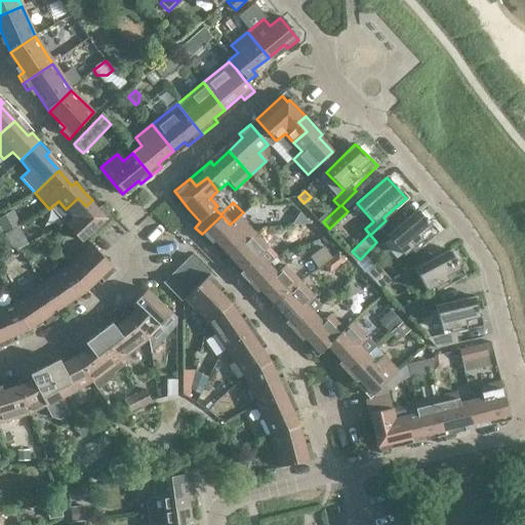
[(78,198),(66,209),(58,201),(50,208),(80,242),(108,217),(92,200),(86,206),(78,198)]
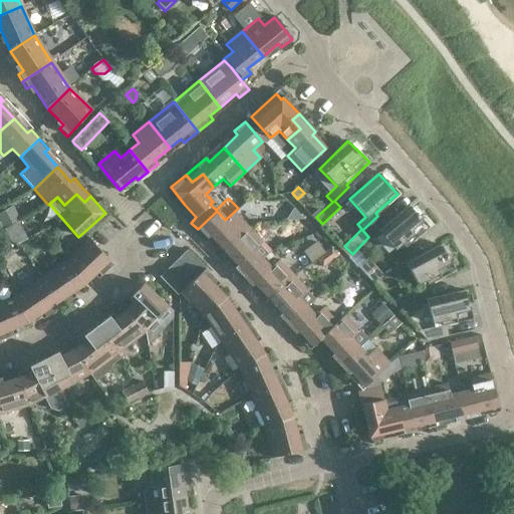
[(410,203),(378,227),(394,247),(400,242),(403,245),(428,226),(417,212),(416,213),(410,203)]
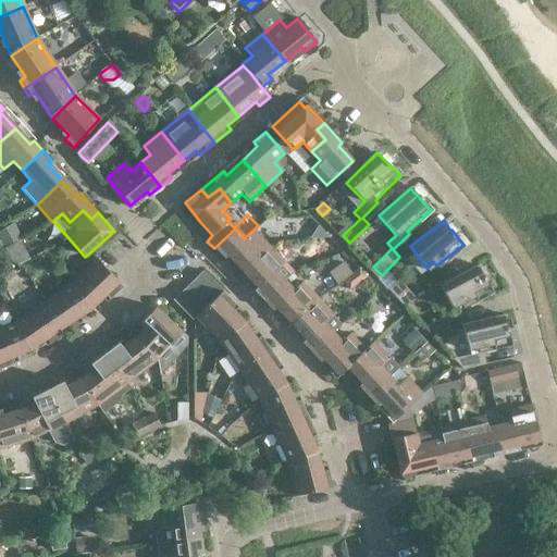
[(212,235),(200,222),(194,227),(207,242),(212,235)]
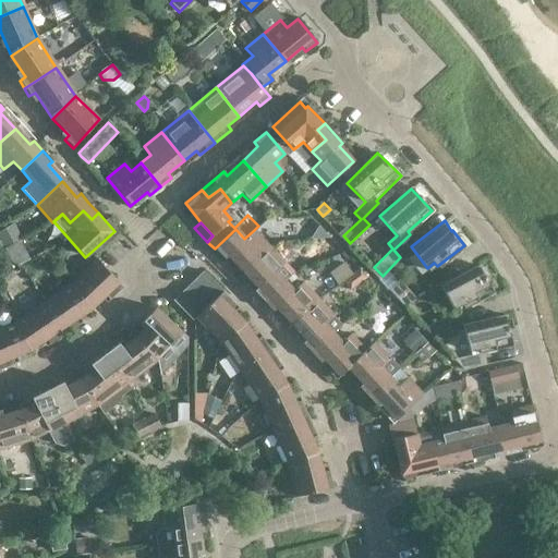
[(14,223),(0,230),(0,242),(2,247),(22,238),(14,223)]
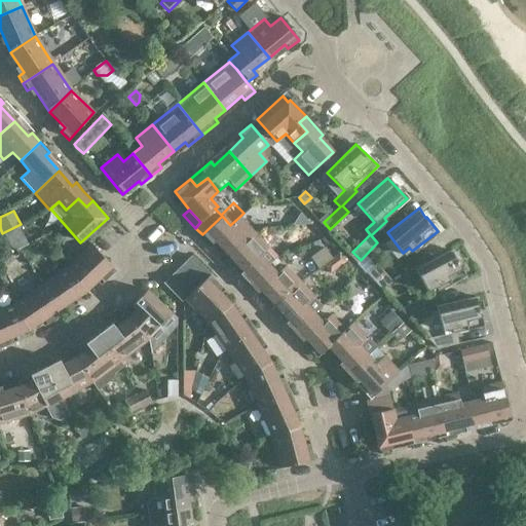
[(254,232),(239,217),(230,225),(222,216),(202,234),(211,243),(214,240),(228,256),(254,232)]
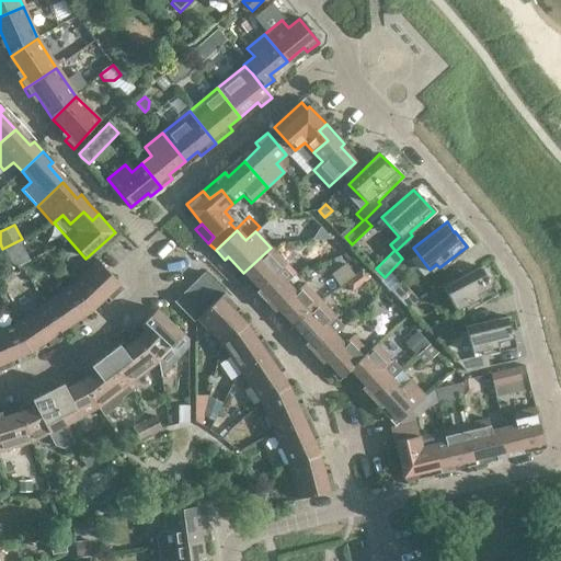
[(23,241),(7,250),(16,268),(33,261),(23,241)]
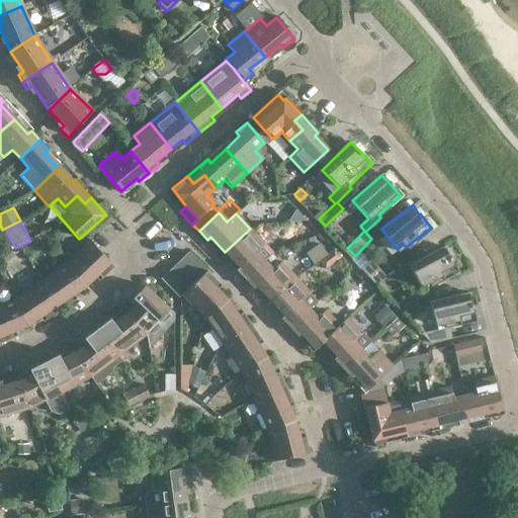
[(243,279),(263,260),(255,252),(264,244),(250,229),(225,252),(239,266),(235,270),(243,279)]
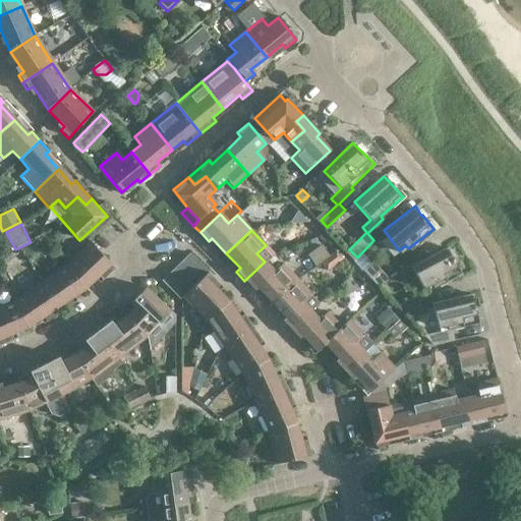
[(114,270),(91,244),(66,267),(87,288),(99,276),(103,281),(114,270)]
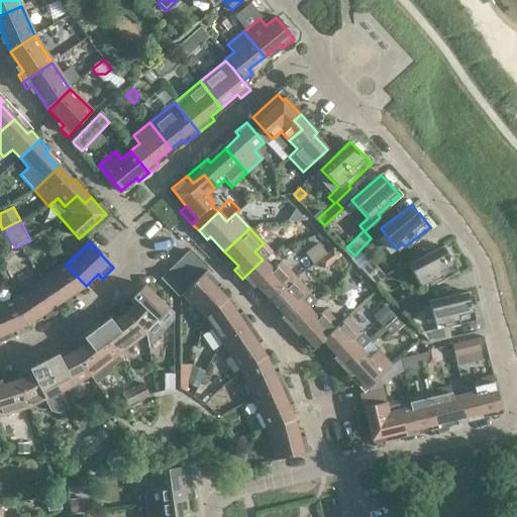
[(443,246),(408,264),(418,286),(427,282),(428,285),(457,271),(449,255),(447,255),(443,246)]
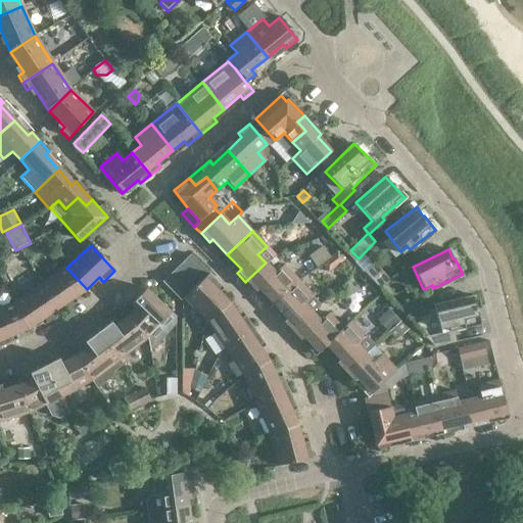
[(346,259),(339,252),(323,263),(329,271),(346,259)]
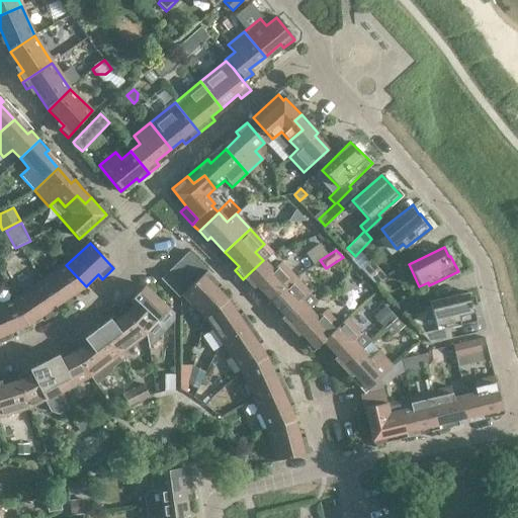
[(205,272),(202,268),(187,252),(178,261),(196,280),(205,272)]
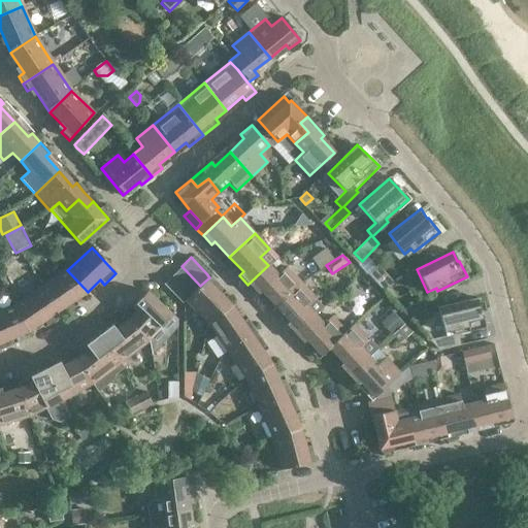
[(248,285),(256,293),(259,290),(274,305),(299,282),(285,266),(275,273),(268,265),(248,285)]
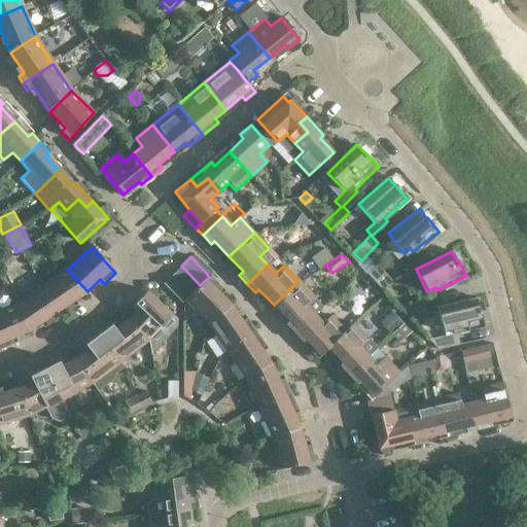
[(200,285),(181,266),(172,274),(191,294),(200,285)]
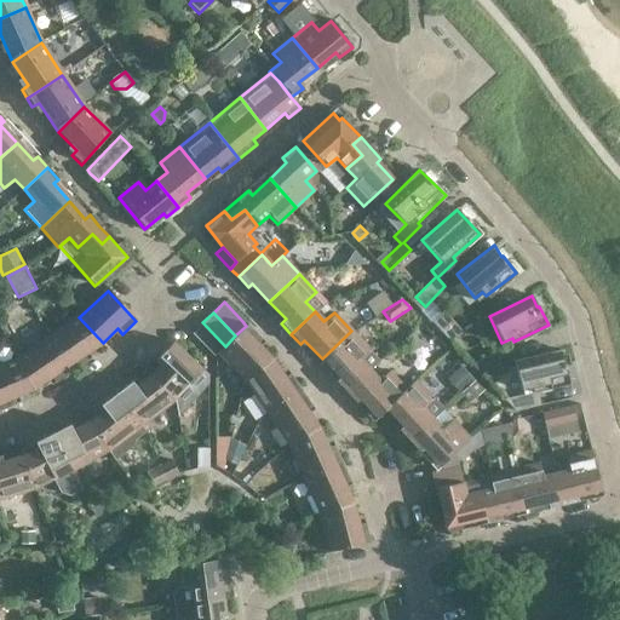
[(436,321),(451,340),(461,332),(447,313),(436,321)]
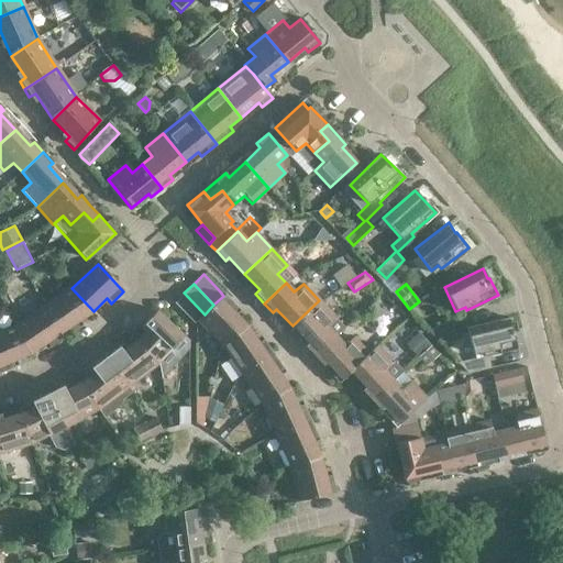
[(94,311),(72,288),(45,306),(66,339),(81,329),(77,323),(94,311)]
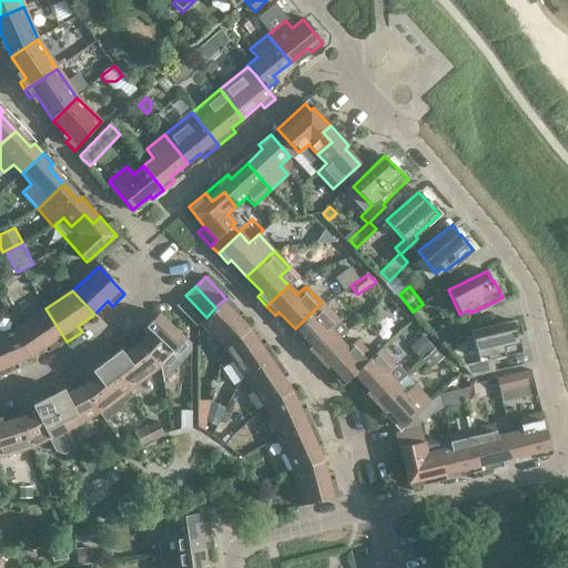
[(200,323),(206,317),(185,295),(175,305),(195,326),(200,323)]
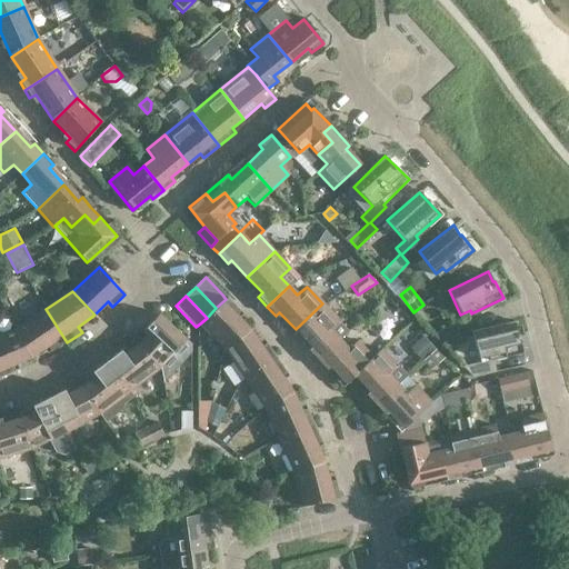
[(248,329),(231,311),(235,308),(226,299),(216,308),(207,318),(200,323),(225,350),(248,329)]
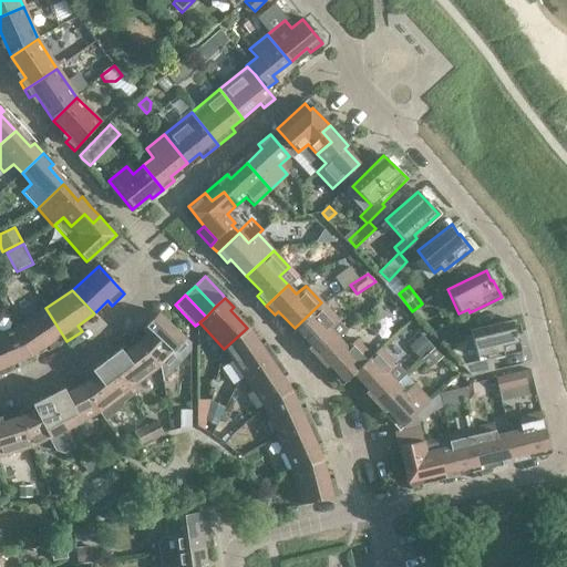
[(338,320),(321,302),(295,328),(308,343),(305,347),(315,358),(337,338),(346,329),(338,320)]
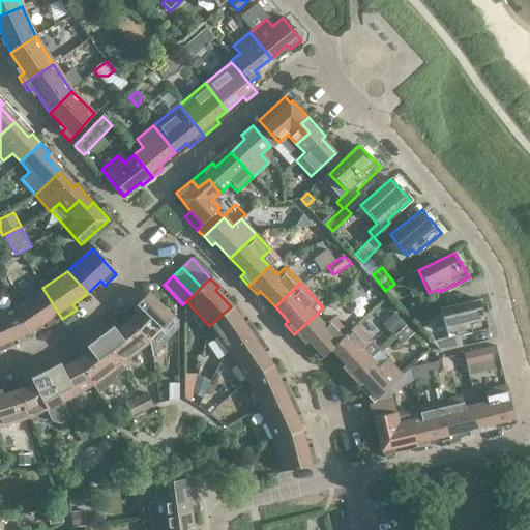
[(62,319),(42,288),(17,305),(29,333),(45,323),(49,328),(54,324),(62,319)]
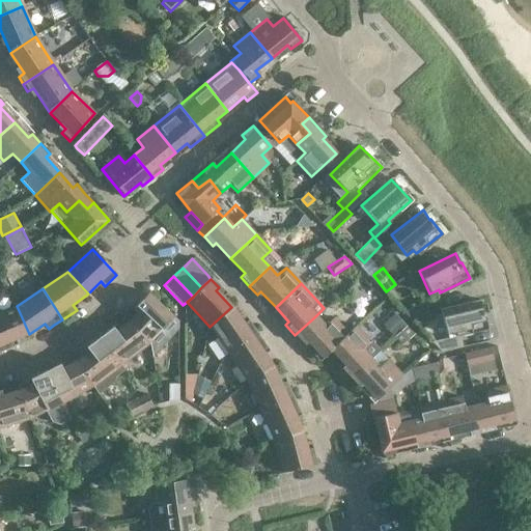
[(139,311),(129,322),(128,323),(147,344),(152,339),(159,345),(163,344),(168,339),(169,334),(163,329),(172,318),(147,296),(141,303),(137,308),(139,311)]
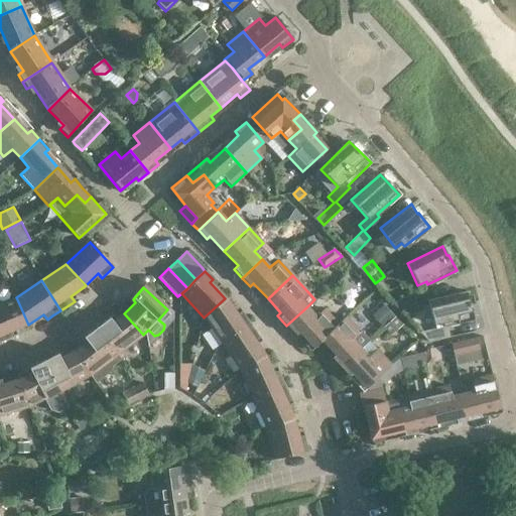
[(412,288),(393,299),(401,308),(418,299),(412,288)]
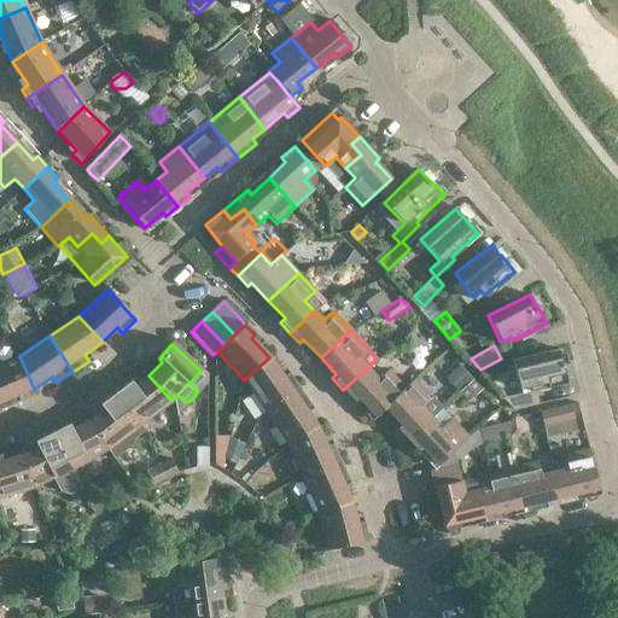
[(530,391),(502,398),(513,410),(536,404),(532,391),(567,383),(561,361),(560,361),(557,349),(512,361),(520,390),(529,388),(530,391)]
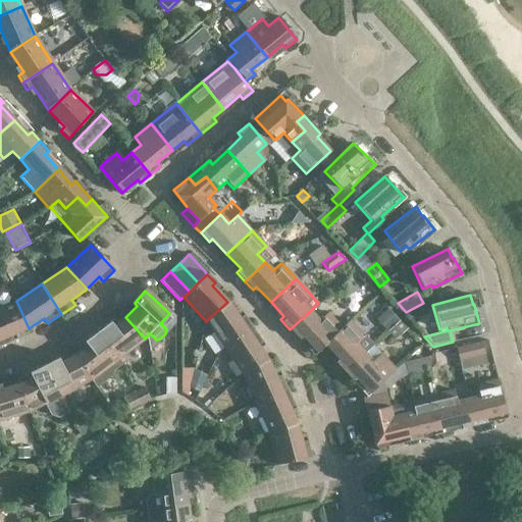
[(0,348),(14,342),(11,335),(29,328),(16,301),(12,303),(0,308),(0,348)]
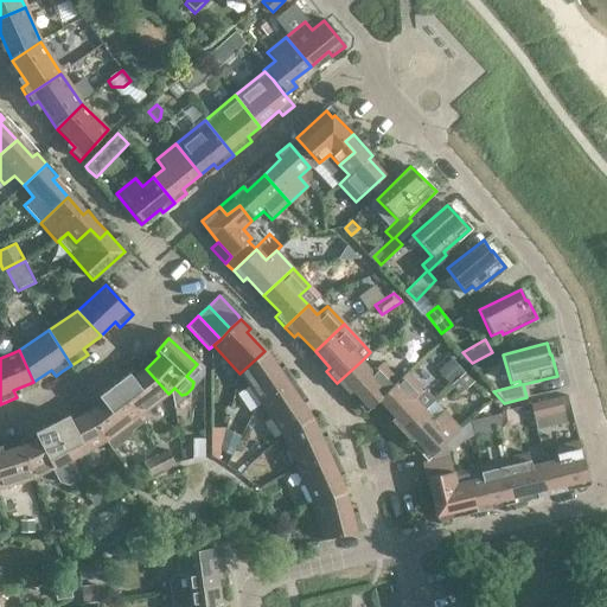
[(293,383),(287,375),(281,377),(264,351),(240,374),(244,382),(260,404),(293,383)]
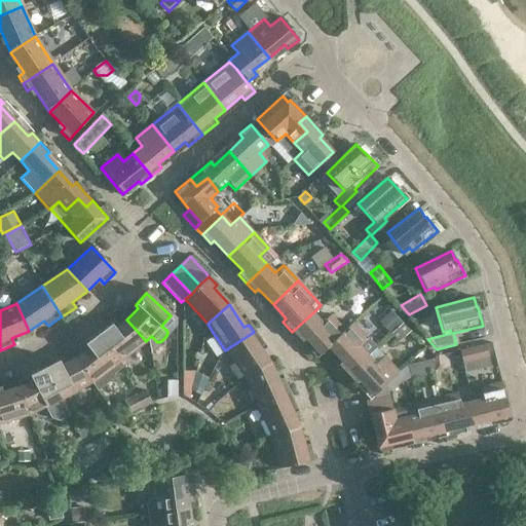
[(327,346),(343,330),(329,314),(321,322),(312,313),(292,332),(300,341),(304,337),(318,352),(327,346)]
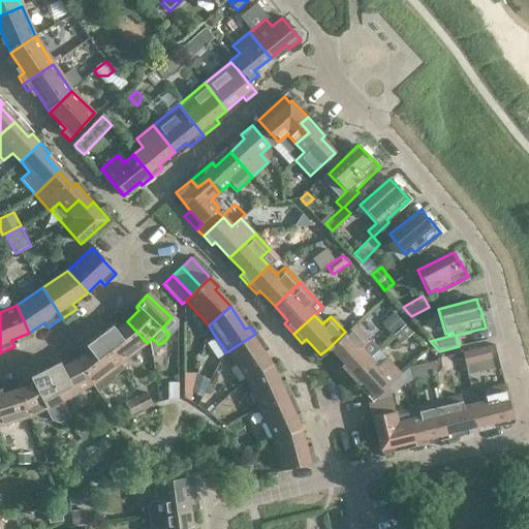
[(115,324),(98,338),(119,365),(146,344),(147,343),(127,321),(118,329),(115,324)]
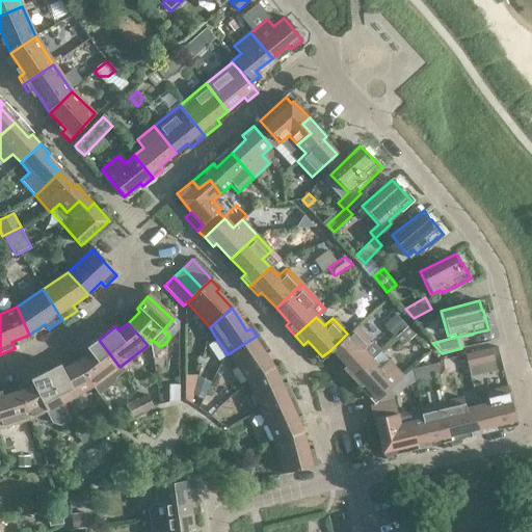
[(347,334),(330,350),(344,365),(341,368),(350,378),(378,352),(370,343),(354,326),(347,334)]
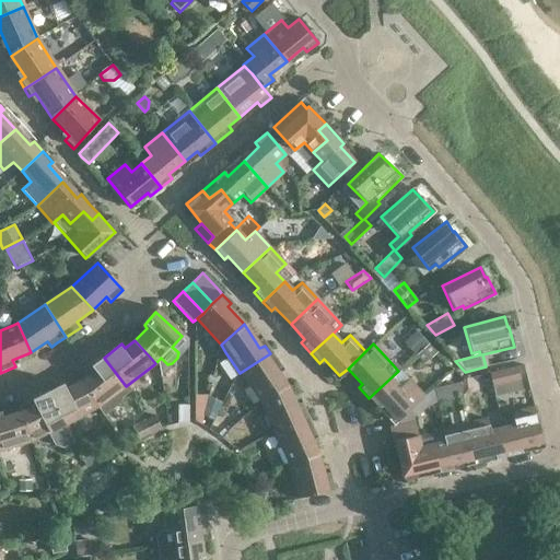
[(286,386),(271,365),(276,361),(270,353),(240,373),(259,403),(286,386)]
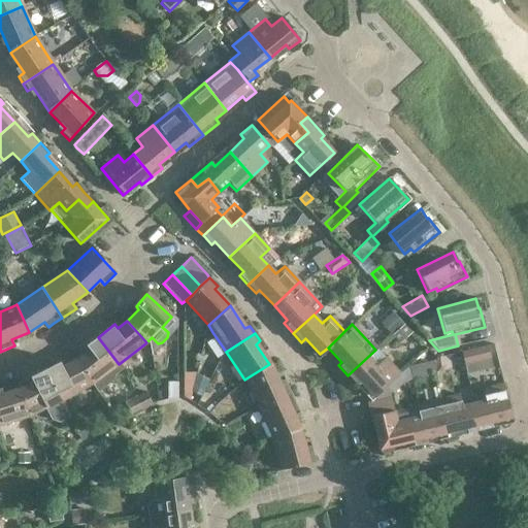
[(93,384),(119,364),(98,337),(86,348),(89,352),(75,360),(91,385),(93,384)]
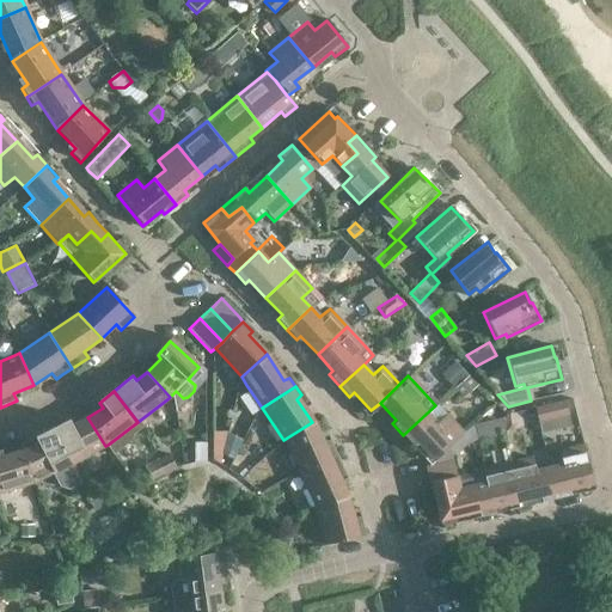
[(565,415),(562,402),(533,409),(537,422),(565,415)]
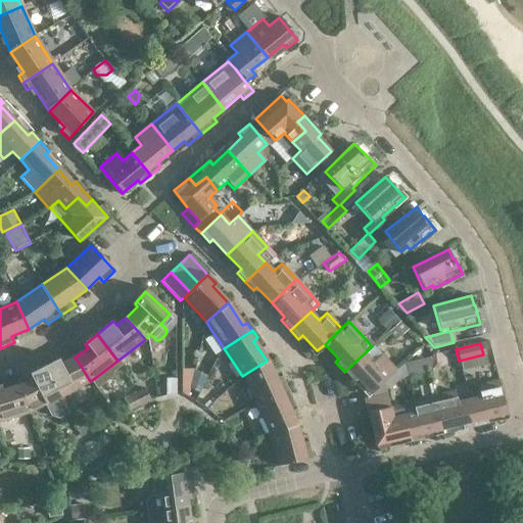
[(379,354),(372,346),(344,372),(352,380),(355,377),(370,392),(394,370),(379,354)]
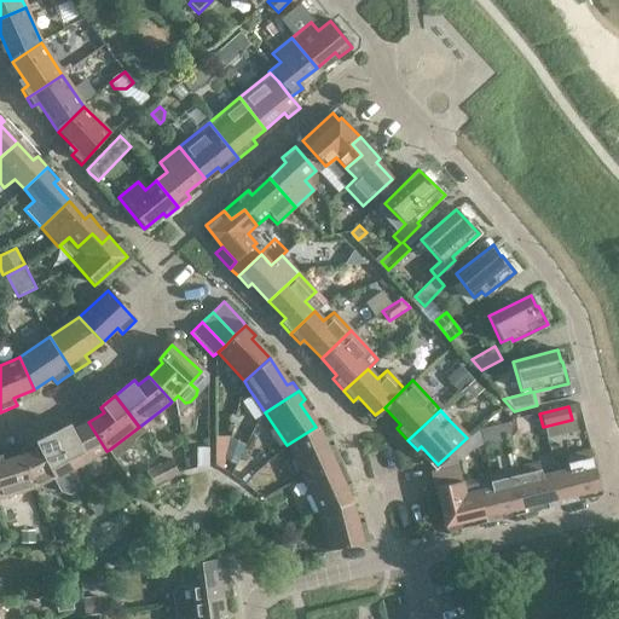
[(70,426),(52,434),(70,469),(106,451),(88,422),(73,431),(70,426)]
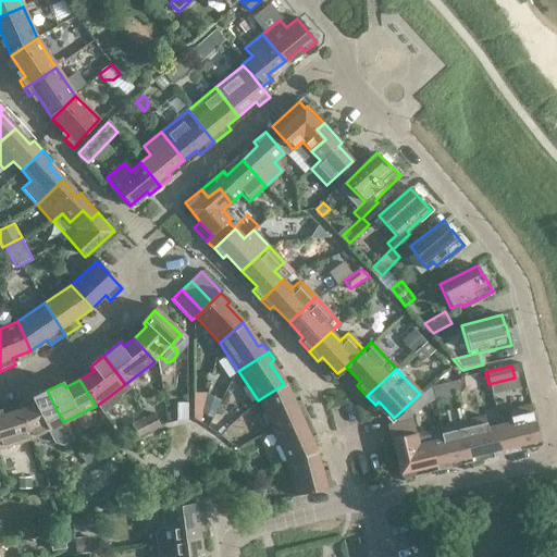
[(305,416),(300,408),(296,409),(284,384),(258,400),(272,431),(305,416)]
